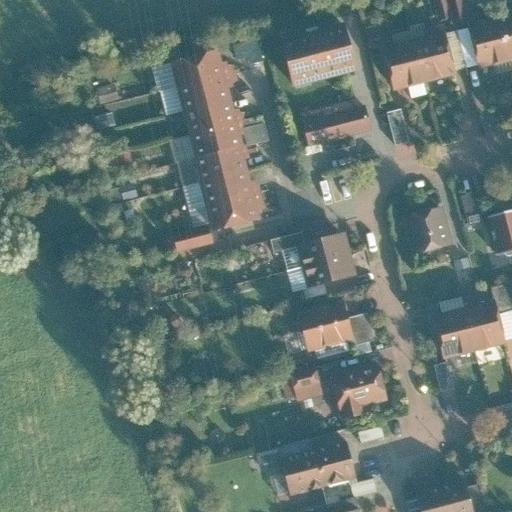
[(451,18),(445,0),(431,0),(438,21),(451,18)]
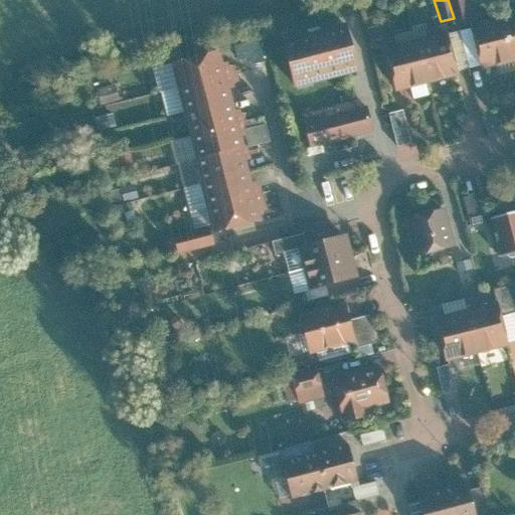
[(448,0),(454,18),(457,25),(471,20),(465,0),(448,0)]
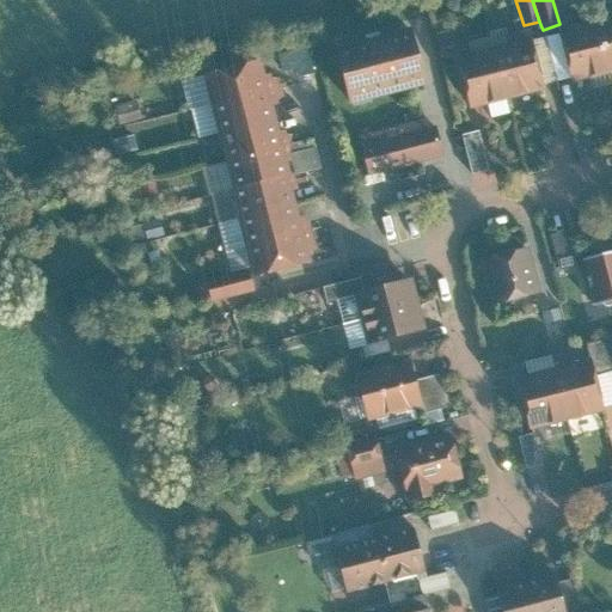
[(611,72),(611,14),(594,20),(610,73),(611,72)]
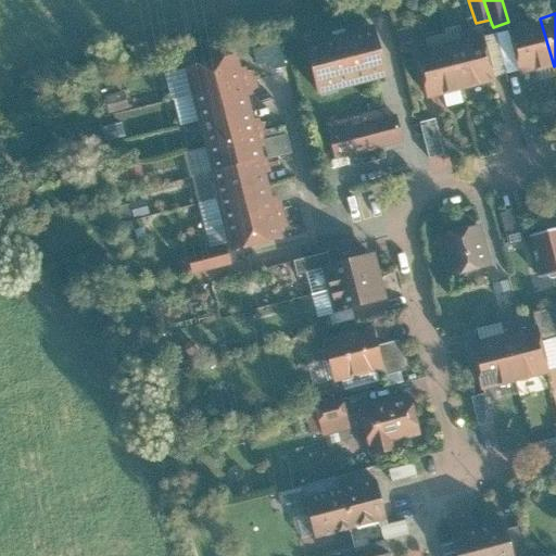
[(554,66),(540,19),(507,27),(519,74),(554,66)]
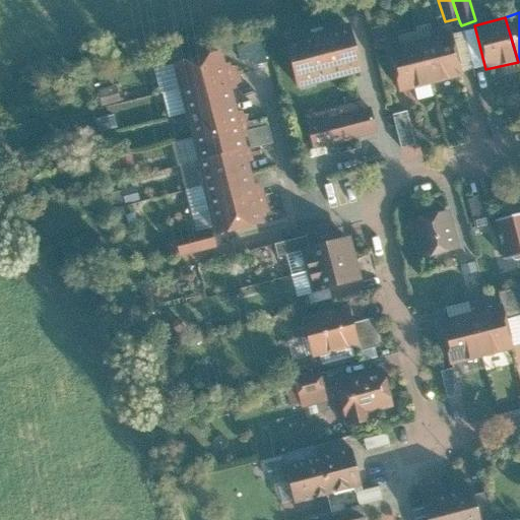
[(360,71),(346,22),(281,41),(295,89),(360,71)]
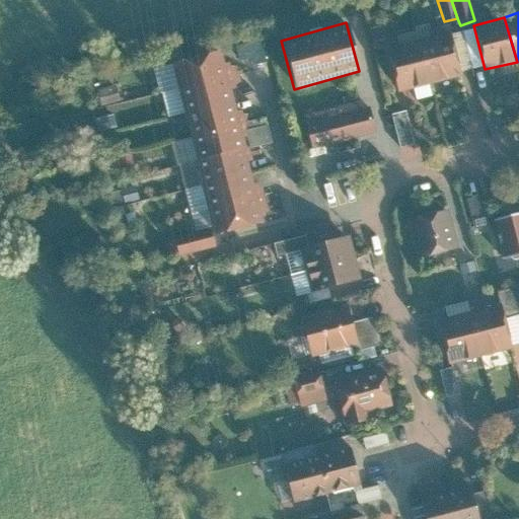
[(460,77),(449,32),(419,41),(430,84),(460,77)]
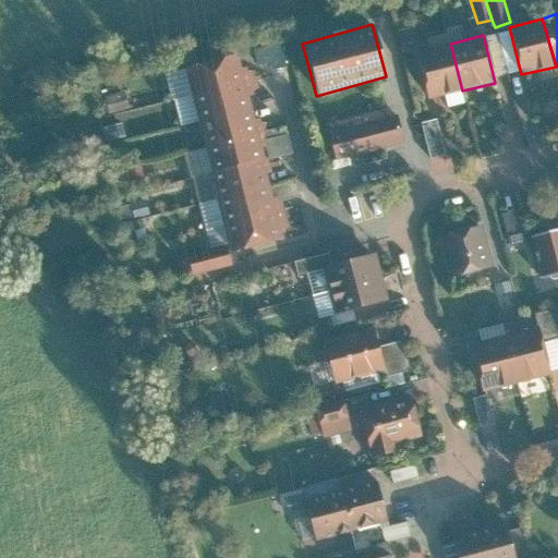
[(261,68),(287,61),(282,43),(256,48),(261,68)]
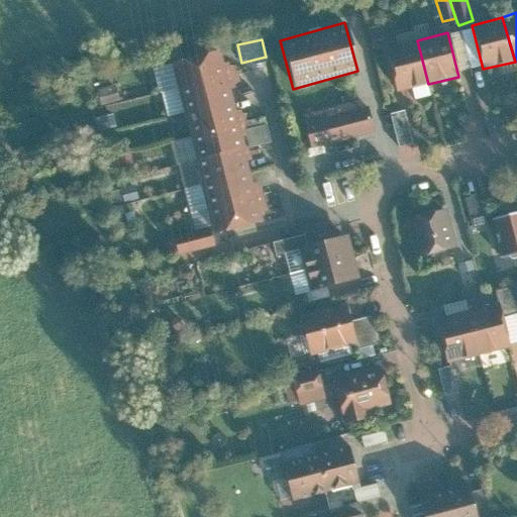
[(428,84),(417,40),(386,46),(397,91),(428,84)]
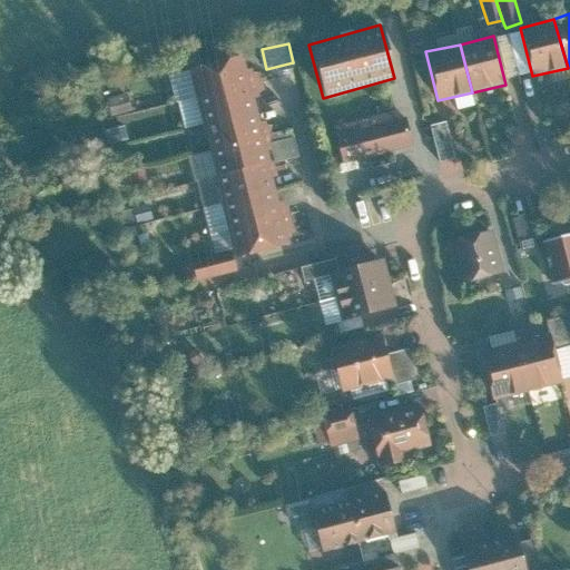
[(184,68),(192,98),(262,80),(259,70),(252,72),(251,68),(244,69),(239,53),(184,68)]
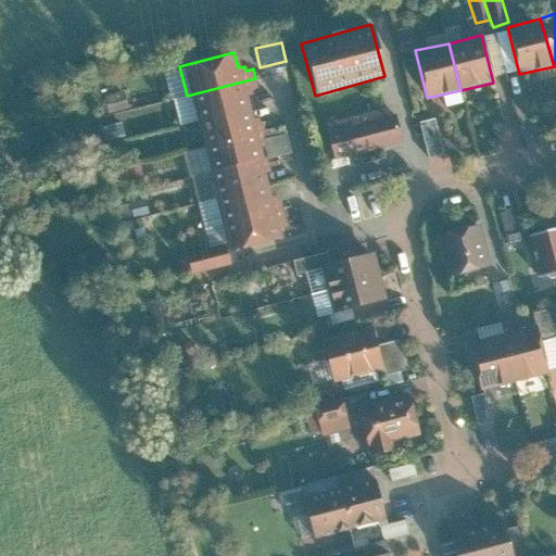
[(257,87),(255,78),(187,96),(193,123),(248,109),(244,96),(252,93),(251,89),(257,87)]
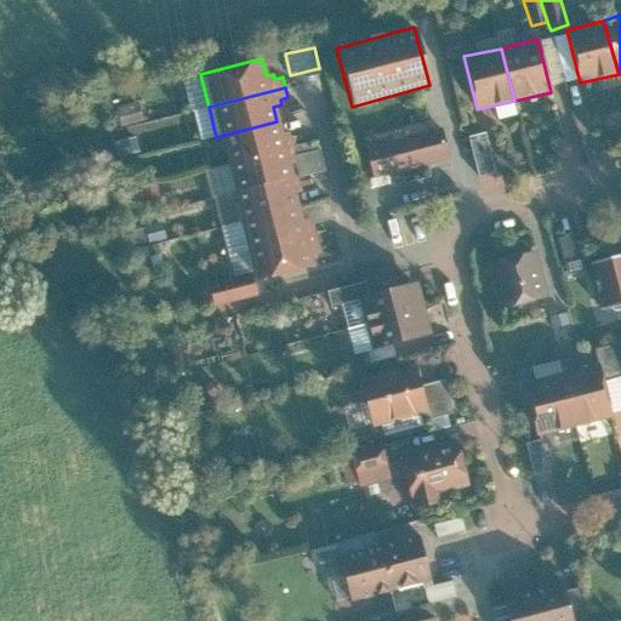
[(123,124),(143,120),(140,102),(119,106),(123,124)]
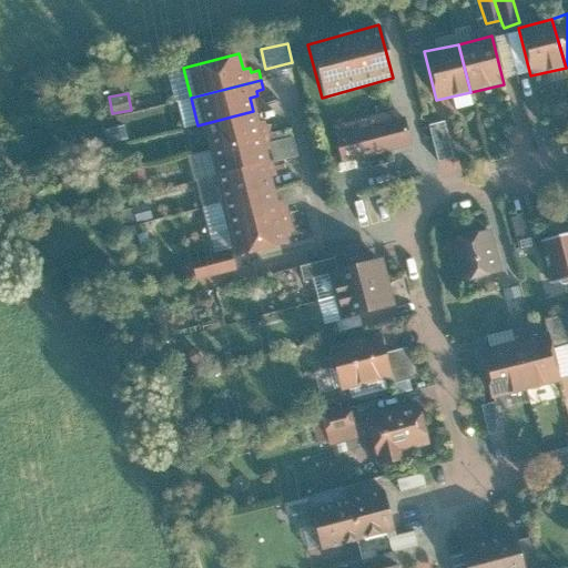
[(198,125),(204,150),(267,133),(265,125),(264,120),(256,122),(253,111),(198,125)]
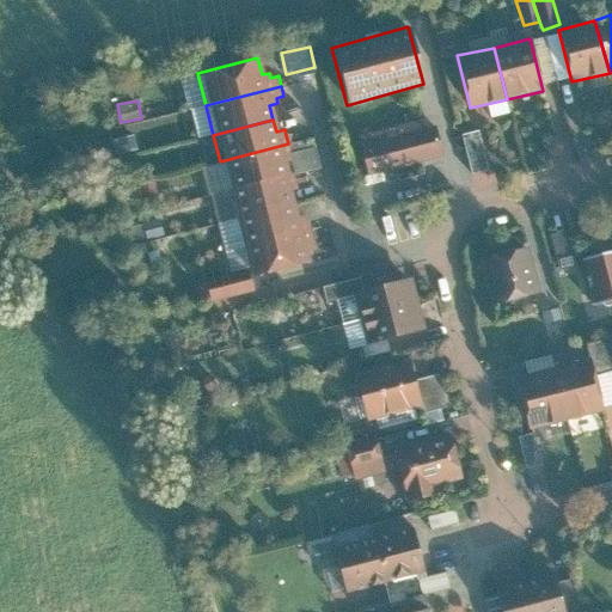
[(427,124),(360,141),(369,177),(444,158),(439,132),(429,134),(427,124)]
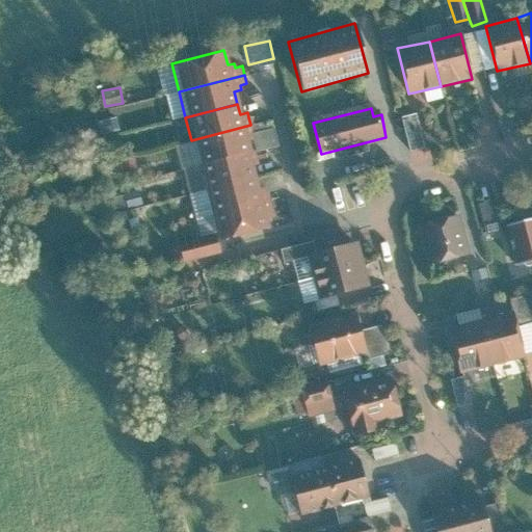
[(417,113),(404,115),(414,152),(425,149),(417,113)]
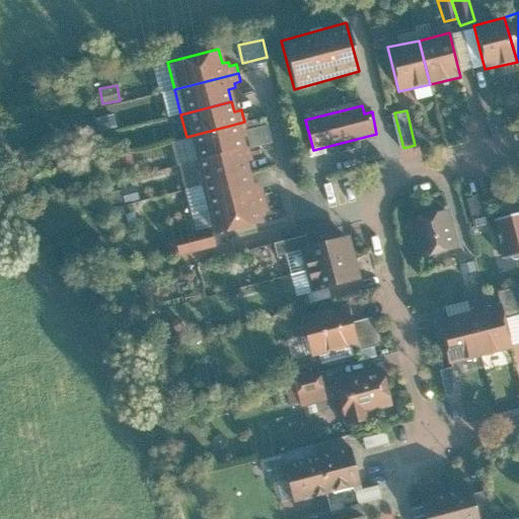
[(247,135),(244,122),(187,137),(193,161),(243,148),(241,137),(247,135)]
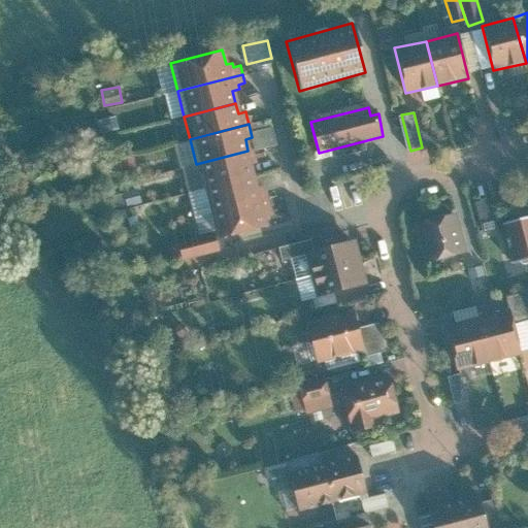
[(196,164),(203,189),(253,176),(250,166),(256,164),(253,150),(248,151),(196,164)]
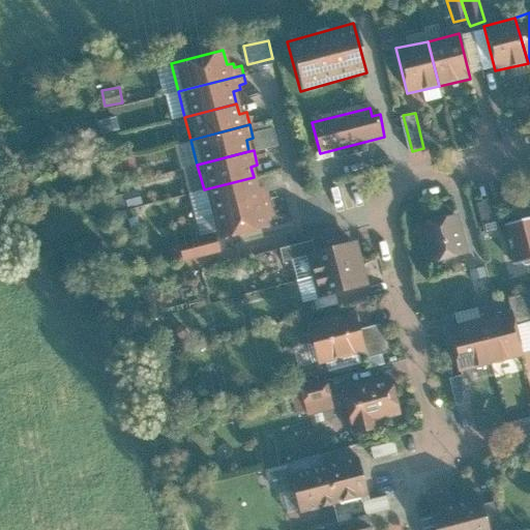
[(254,177),(204,189),(210,216),(269,201),(265,186),(256,188),(254,177)]
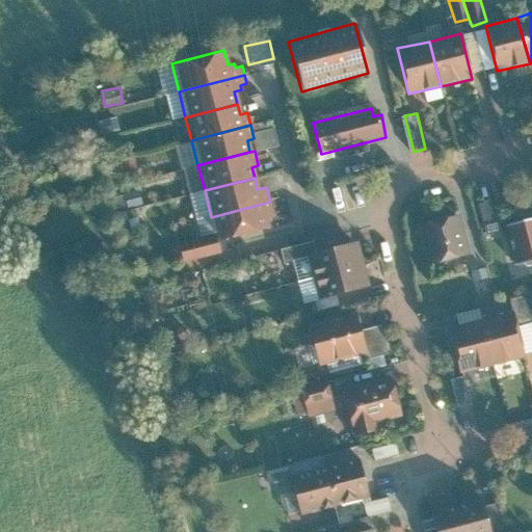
[(142,192),(113,198),(115,208),(144,202),(142,192)]
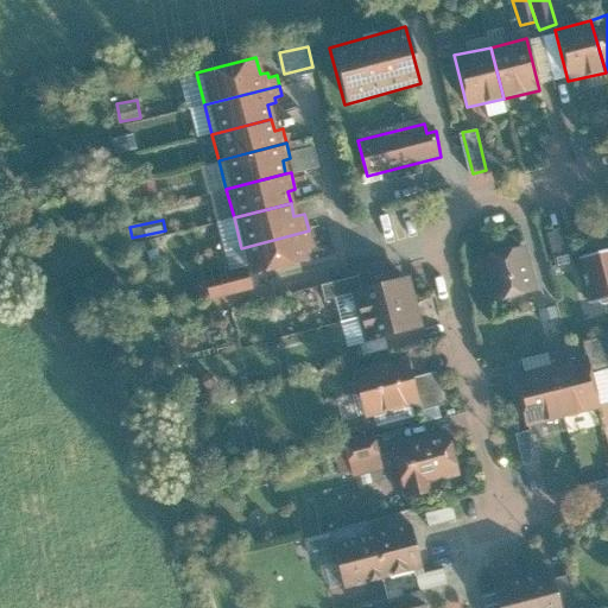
[(309,230),(241,248),(248,277),(306,261),(304,249),(312,247),(309,230)]
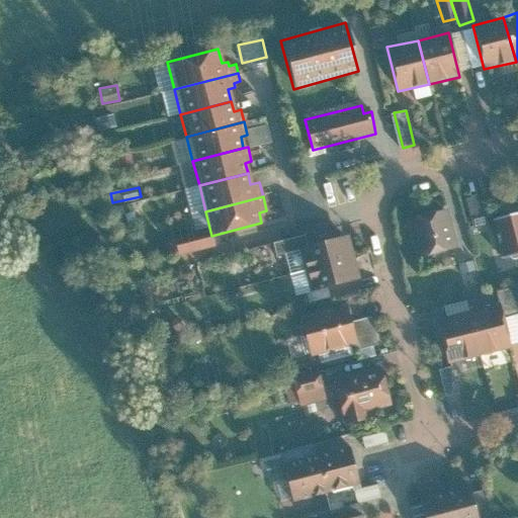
[(482,198),(468,201),(476,228),(489,225),(482,198)]
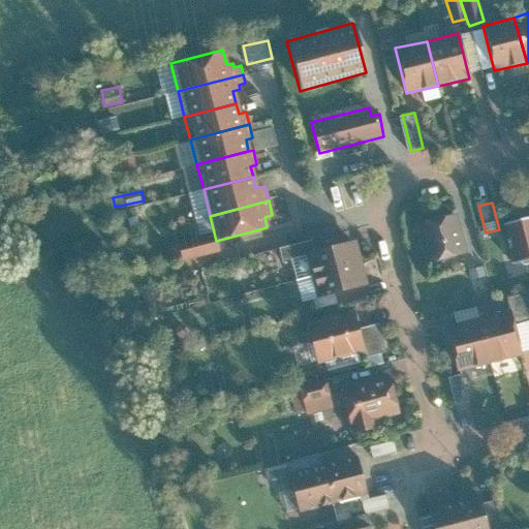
[(462,255),(453,218),(416,227),(426,263),(462,255)]
